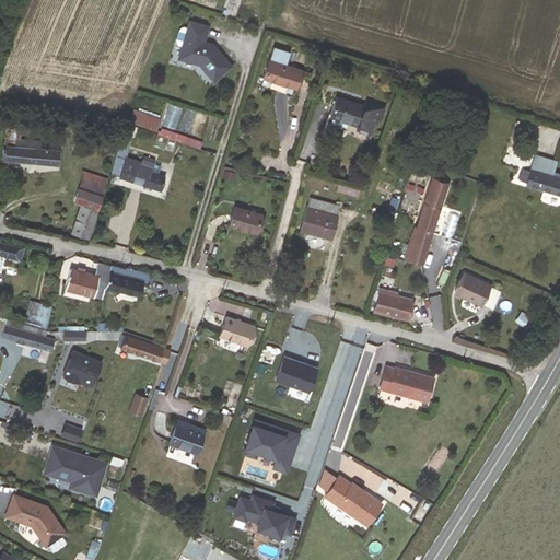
[(212,51),(208,47),(208,45),(199,43),(205,26),(186,21),(182,36),(174,58),(195,65),(210,81),(226,66),(213,50),(212,51)]
